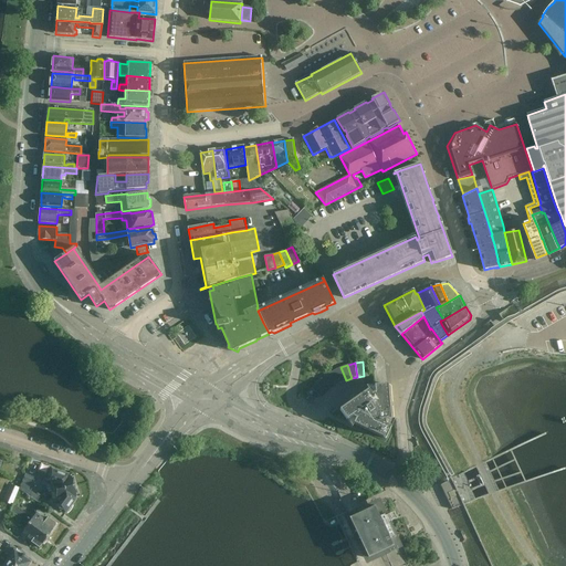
[(344,381),(346,380),(341,367),(336,369),(334,370),(341,383),(344,381)]
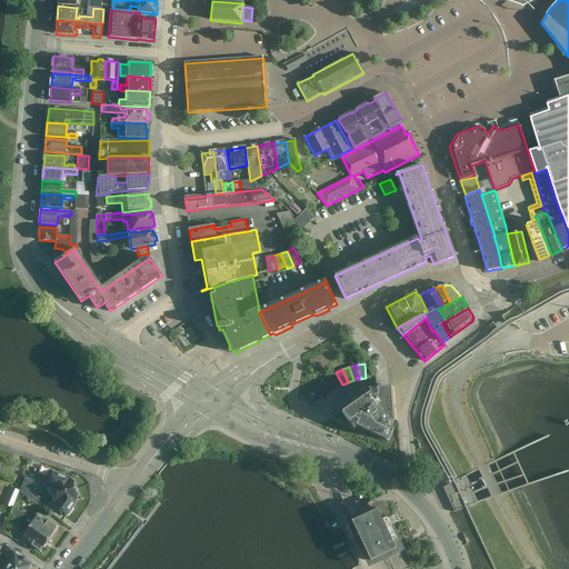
[(337,388),(342,385),(336,372),(329,377),(337,388)]
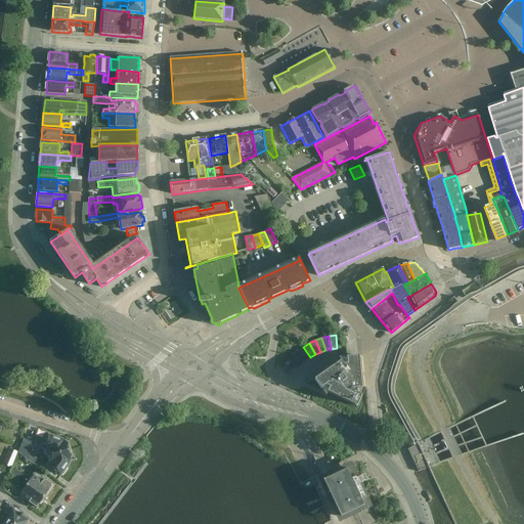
[(306,361),(310,357),(303,347),(298,350),(306,361)]
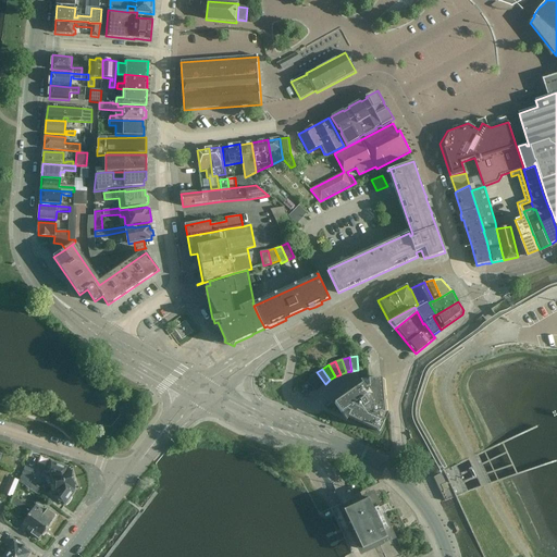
[(321,387),(325,384),(317,372),(311,378),(321,387)]
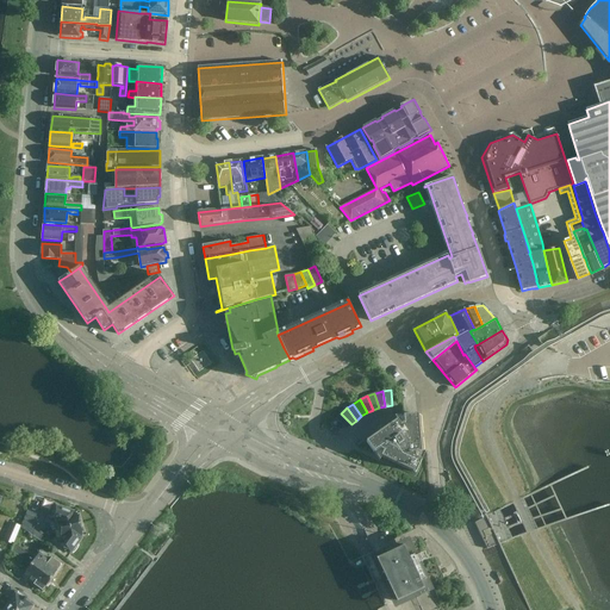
[(347,429),(352,424),(341,414),(336,418),(347,429)]
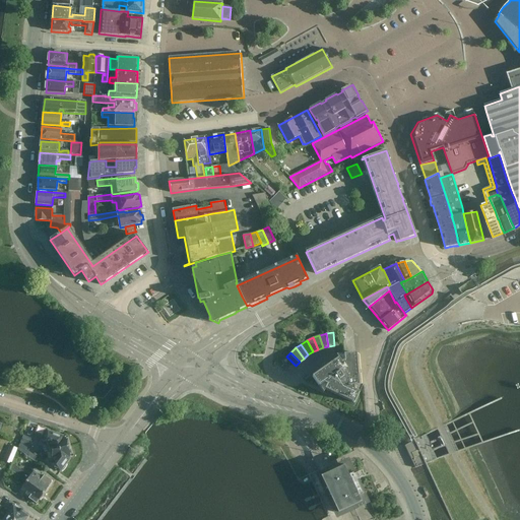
[(358,364),(356,358),(356,353),(343,354),(344,361),(340,361),(338,358),(312,377),(319,387),(324,384),(327,385),(325,389),(354,403),(360,392),(354,390),(354,386),(359,386),(359,376),(358,367),(358,364)]
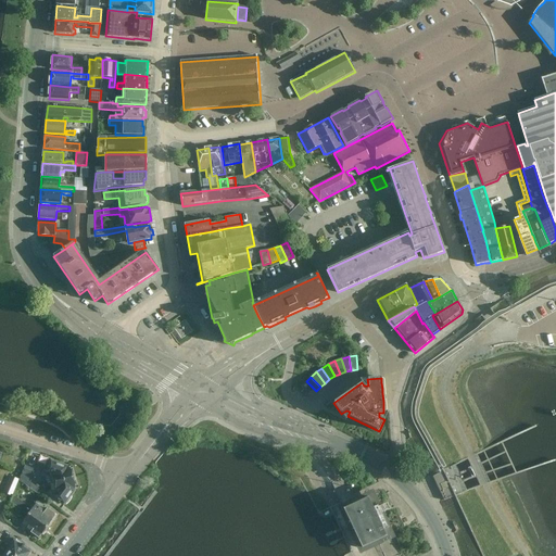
[(53,463),(51,462),(49,467),(48,466),(47,470),(43,469),(41,476),(46,478),(48,477),(52,476),(54,483),(75,477),(71,468),(67,469),(67,467),(54,463),(53,463)]
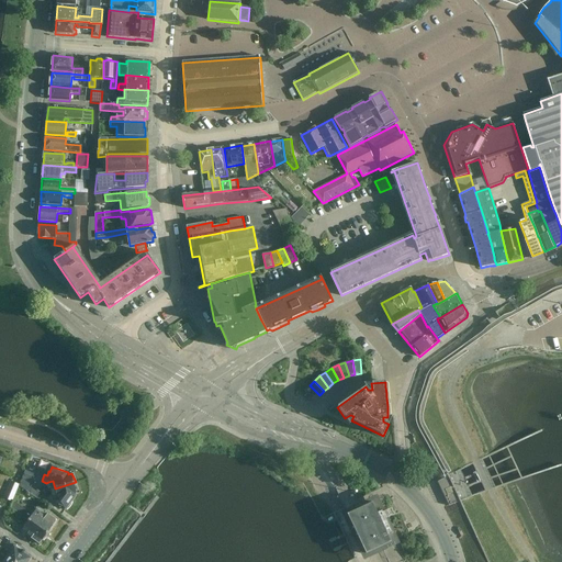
[(472,496),(460,470),(449,475),(449,476),(438,482),(449,506),(472,496)]
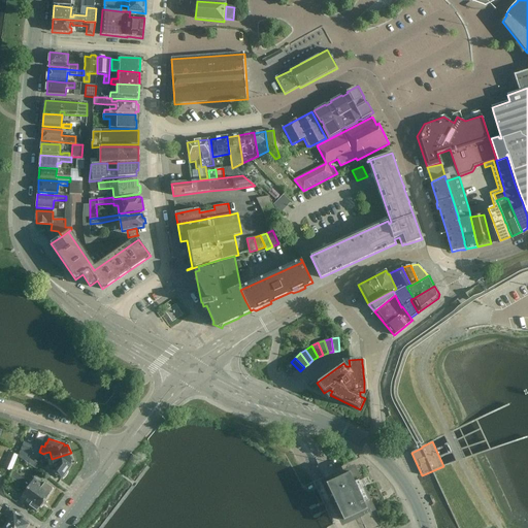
[(25,461),(28,457),(32,446),(25,442),(19,457),(25,461)]
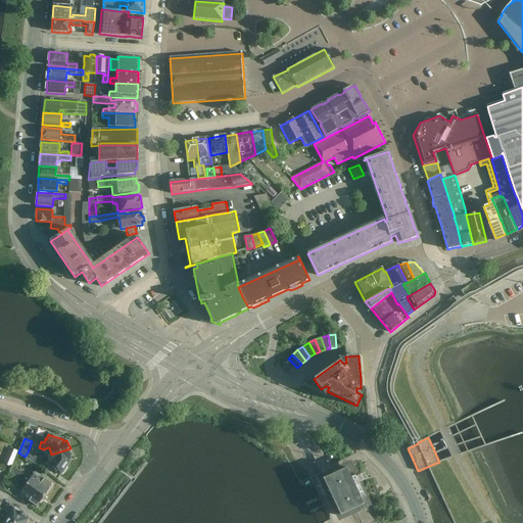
[(18,452),(9,447),(3,463),(11,467),(18,452)]
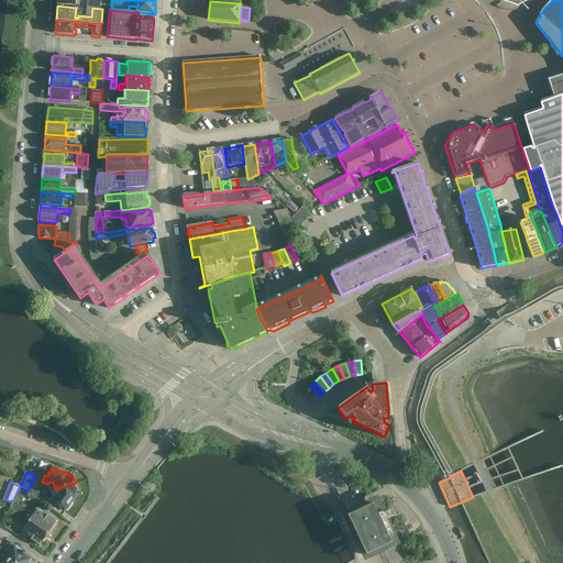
[(67,508),(75,497),(74,495),(77,494),(76,483),(55,489),(56,498),(51,499),(51,500),(55,504),(55,503),(59,506),(62,505),(67,508)]
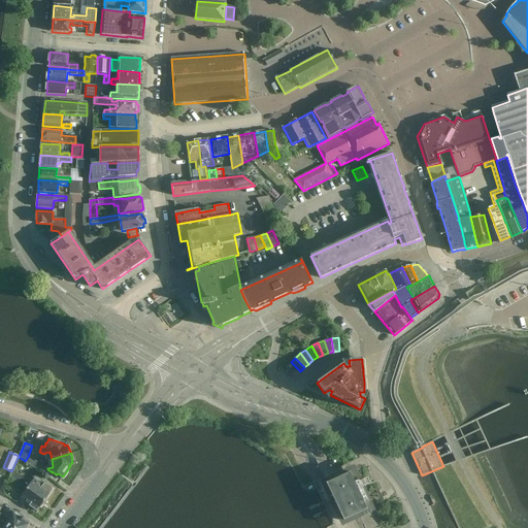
[(33,461),(30,465),(37,470),(40,466),(33,461)]
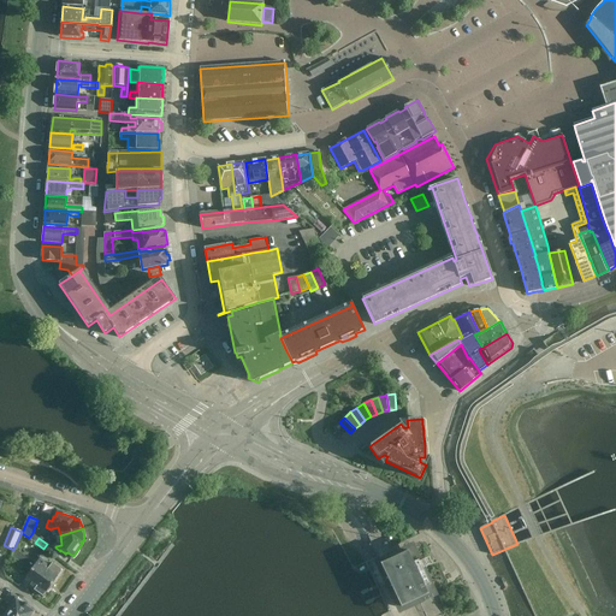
[(374,562),(400,615),(438,596),(413,543),(374,562)]
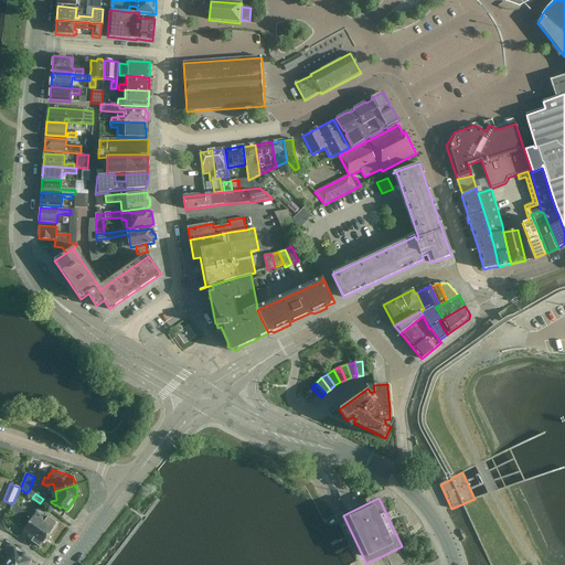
[(31,520),(29,519),(30,515),(13,504),(11,511),(20,516),(35,529),(36,526),(41,530),(40,532),(48,537),(56,525),(55,522),(49,516),(48,519),(43,515),(44,514),(39,510),(31,520)]
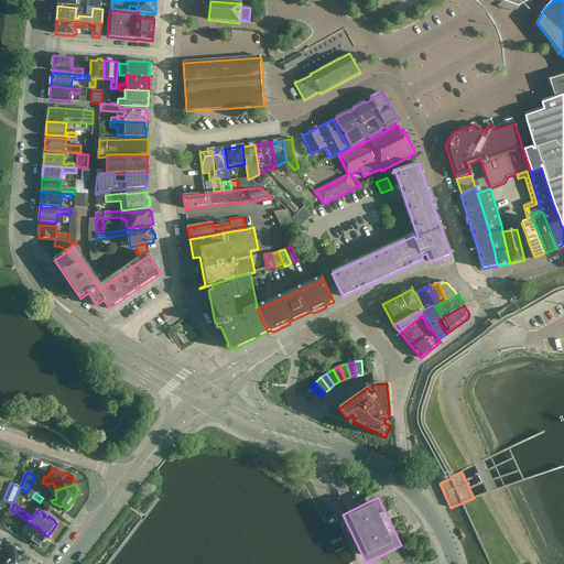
[(21,520),(19,522),(25,528),(22,532),(23,533),(26,537),(32,540),(31,541),(40,546),(47,537),(40,531),(41,529),(36,525),(35,528),(20,516),(18,518),(21,520)]
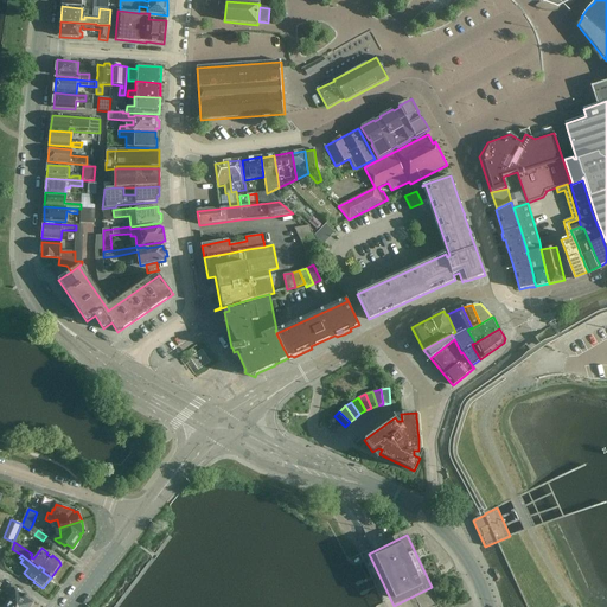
[(13,596),(8,604),(12,606),(30,606),(32,604),(25,599),(27,596),(18,589),(11,585),(6,592),(13,596)]
